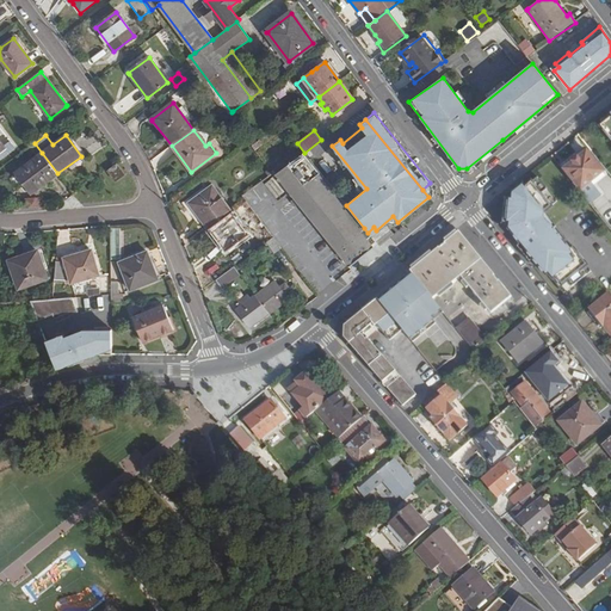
[(254,136),(247,141),(252,147),(258,142),(254,136)]
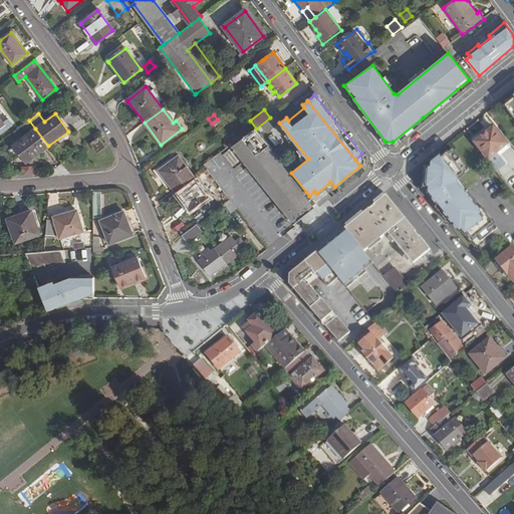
[(0,134),(12,125),(6,116),(1,120),(0,117),(0,134)]
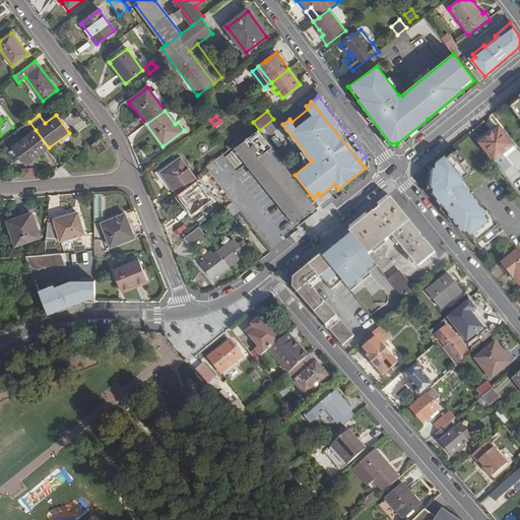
[(29,122),(25,124),(33,133),(36,130),(29,122)]
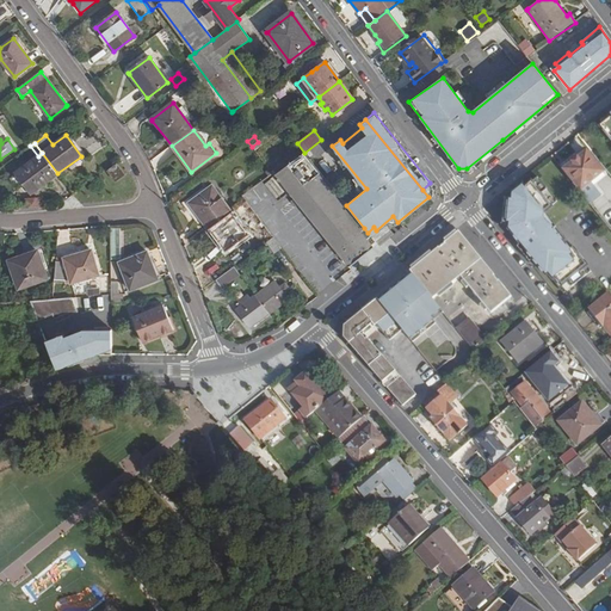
[(587,152),(563,170),(580,191),(586,187),(604,172),(587,152)]
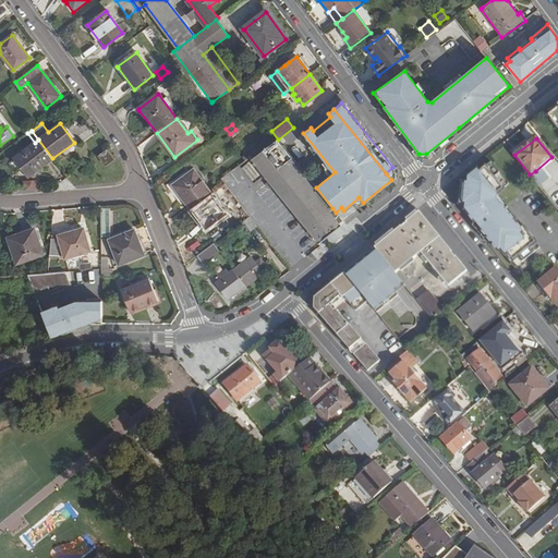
[(22,167),(29,177),(52,158),(38,140),(35,143),(14,157),(15,159),(22,167)]
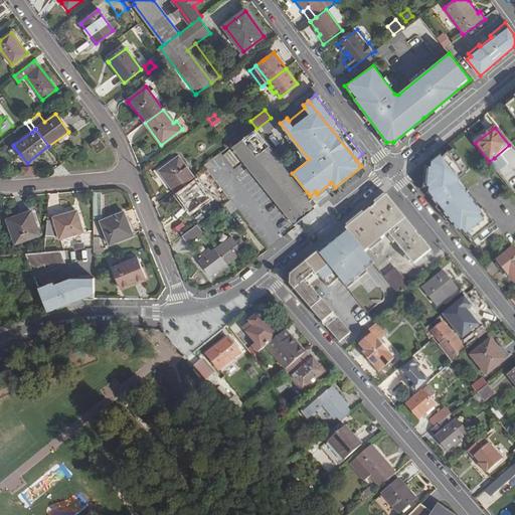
[(231,148),(233,152),(243,163),(247,169),(251,173),(287,217),(293,224),(314,207),(313,205),(316,203),(310,196),(307,192),(292,173),(265,139),(256,129),(231,148)]
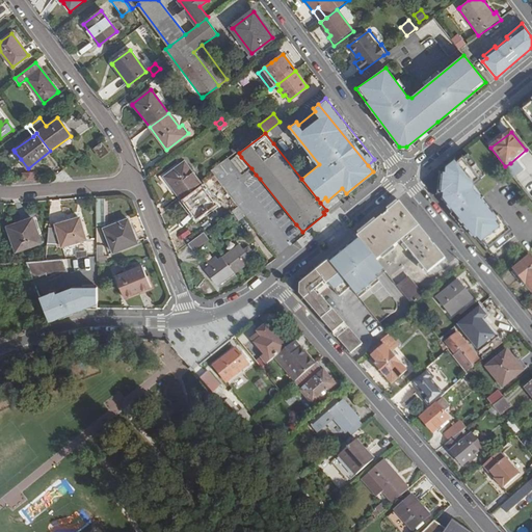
[(94,150),(100,159),(108,153),(102,143),(94,150)]
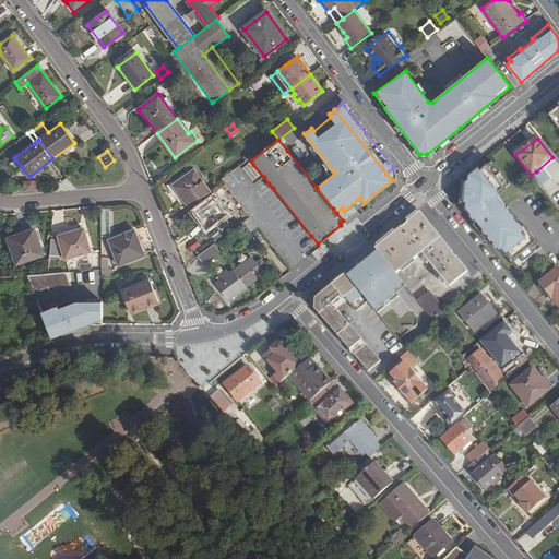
[(22,167),(15,159),(10,164),(15,173),(22,167)]
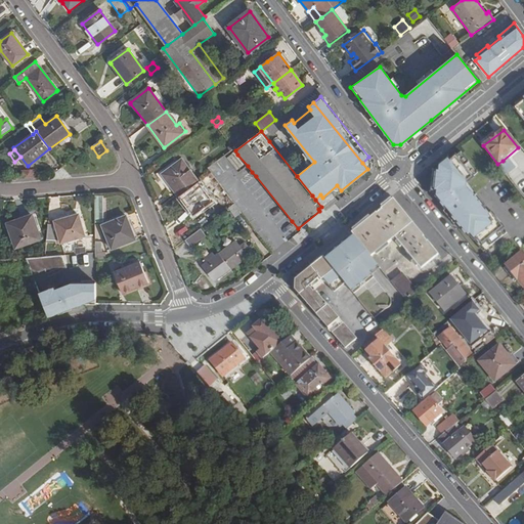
[(466,186),(479,175),(463,155),(451,164),(449,161),(441,169),(440,174),(435,173),(433,182),(438,184),(436,192),(435,197),(468,236),(470,234),(474,238),(476,236),(487,251),(508,233),(493,215),(490,217),(466,186)]
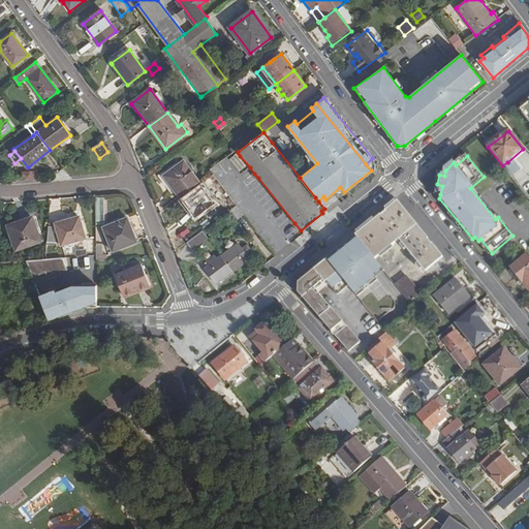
[(163,176),(163,177),(180,198),(200,184),(183,161),(163,176)]
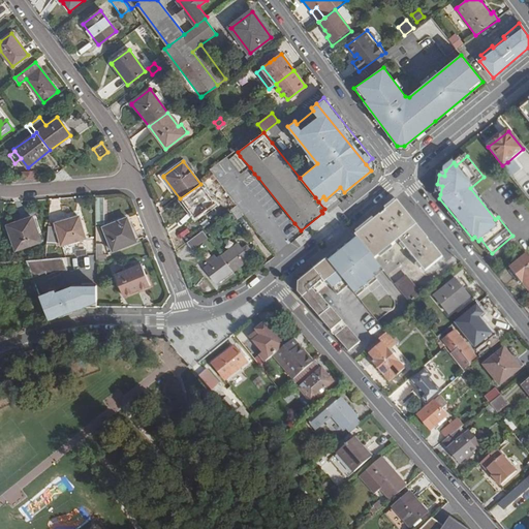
[(507,162),(502,165),(512,178),(517,174),(507,162)]
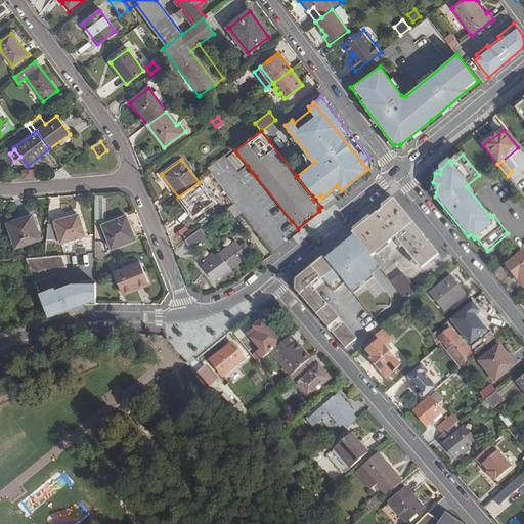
[(193,217),(213,202),(199,182),(178,197),(193,217)]
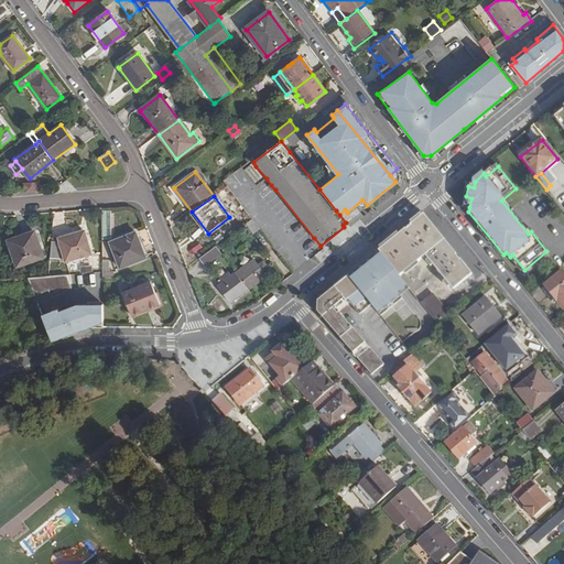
[(456,255),(424,215),(379,251),(380,253),(399,277),(399,278),(425,256),(453,290),(473,273),(462,260),(461,260),(456,255)]
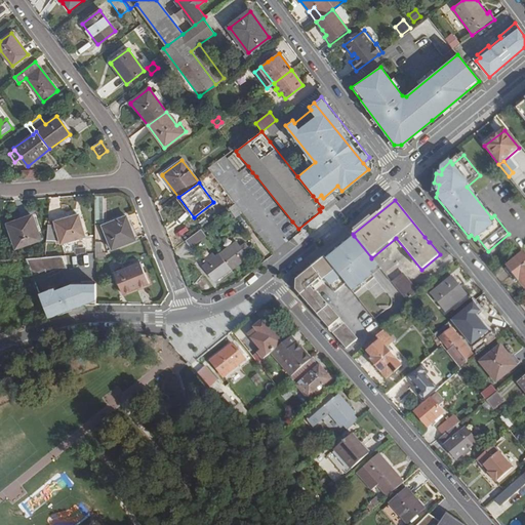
[(229,208),(236,217),(241,213),(234,204),(229,208)]
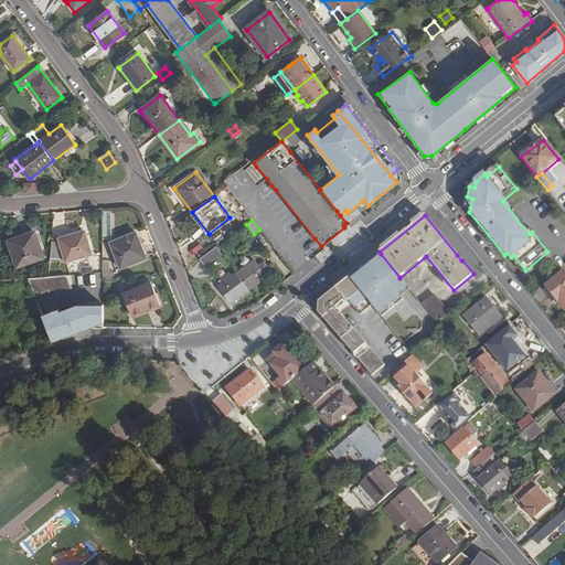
[(44,257),(35,231),(8,241),(8,243),(18,267),(44,257)]
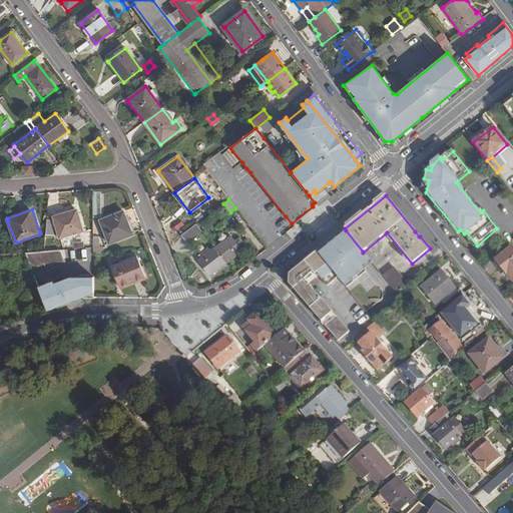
[(83,230),(77,210),(54,216),(55,219),(47,218),(45,234),(54,235),(58,236),(60,236),(60,237),(83,230)]
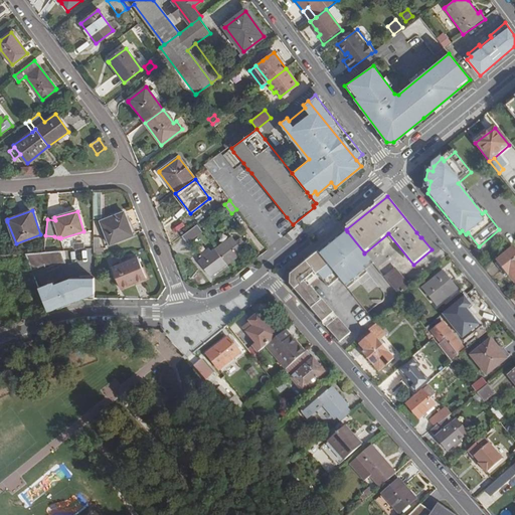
[(134,235),(124,212),(101,222),(101,223),(111,245),(134,235)]
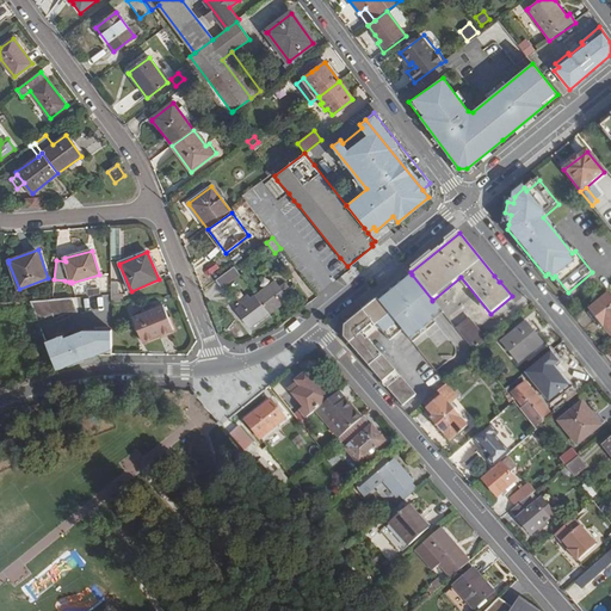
[(239,275),(233,266),(215,279),(221,288),(239,275)]
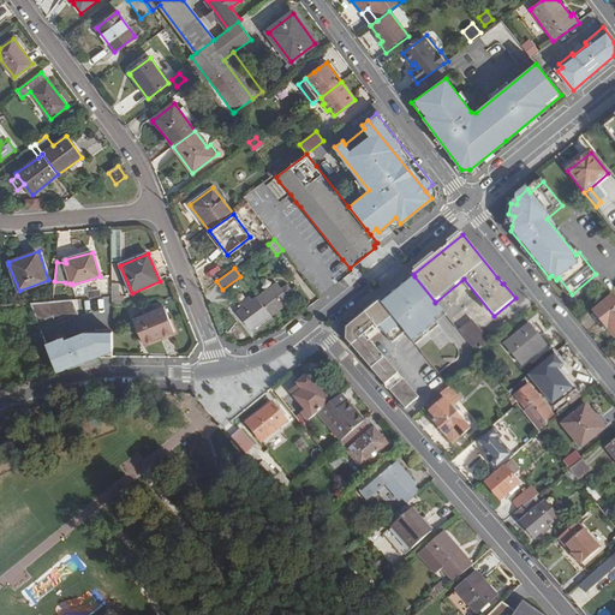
[(415,276),(381,304),(405,334),(412,341),(436,321),(435,318),(443,312),(435,303),(435,302),(415,276)]
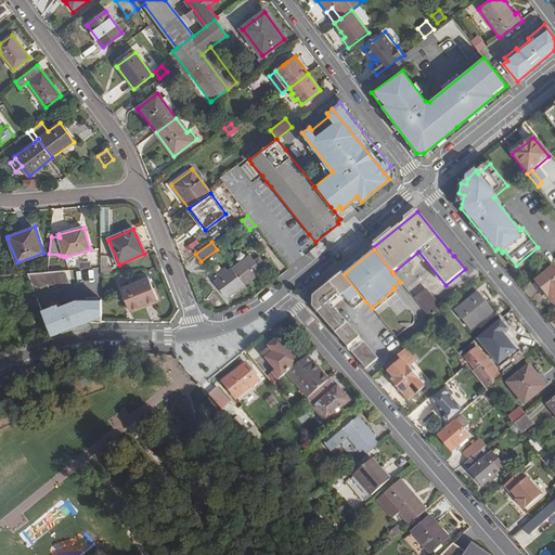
[(106,256),(102,256),(102,274),(112,273),(112,267),(107,267),(107,257),(106,256)]
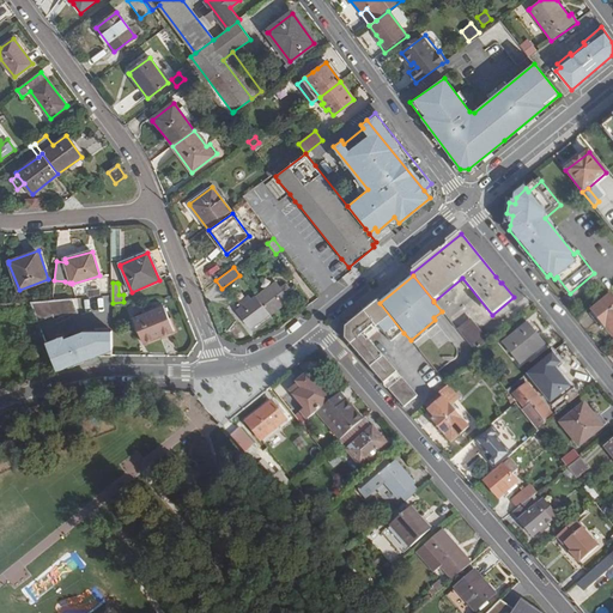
[(280,287),(277,283),(256,297),(269,315),(289,301),(285,295),(280,287)]
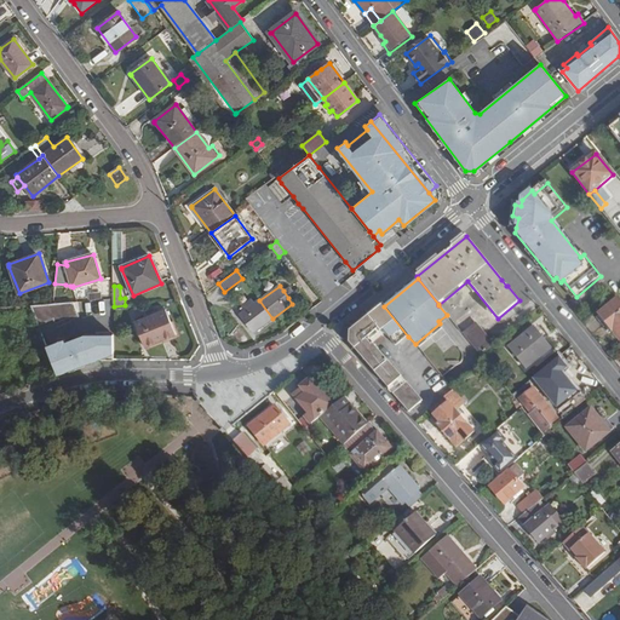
[(290,286),(283,291),(288,298),(296,293),(290,286)]
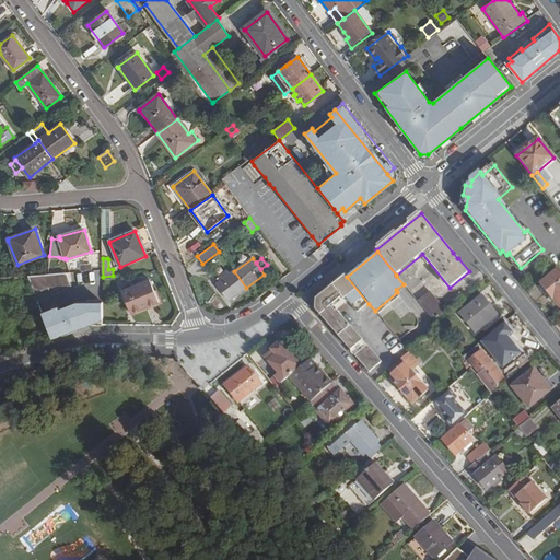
[(217,283),(229,301),(246,288),(234,271),(233,270),(228,275),(225,271),(219,277),(221,280),(217,283)]
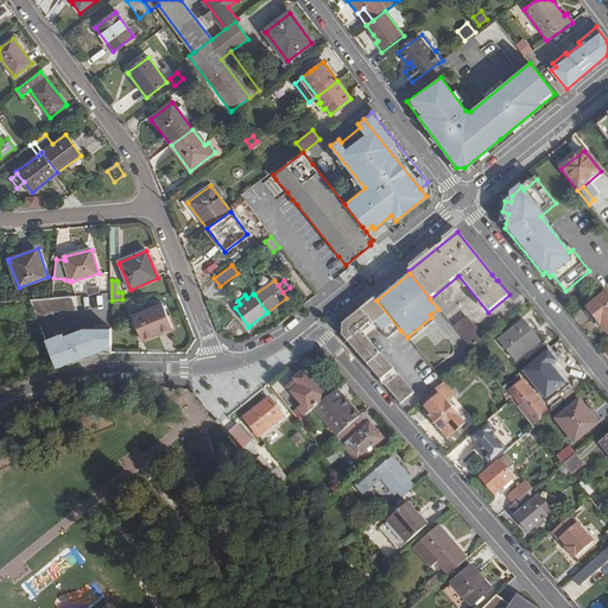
[(607,295),(606,293),(588,309),(595,317),(607,333),(607,295)]
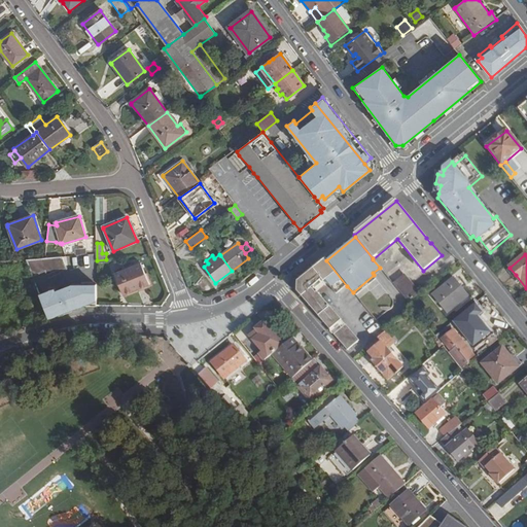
[(40,258),(26,259),(33,276),(45,271),(46,275),(59,271),(60,273),(66,271),(61,257),(45,258),(40,258)]
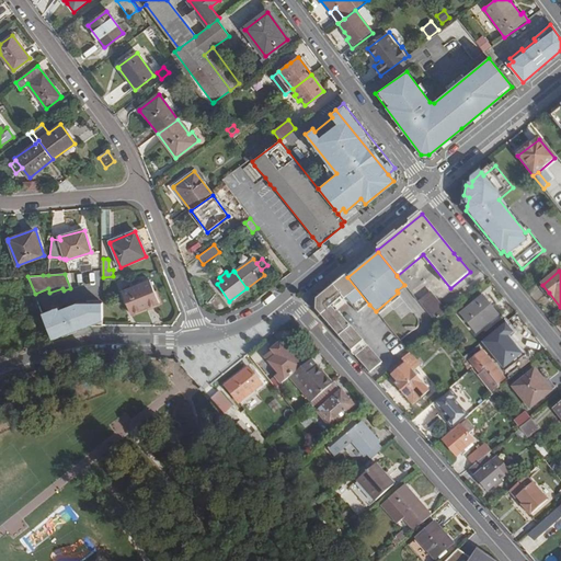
[(317,299),(316,310),(370,373),(381,363),(338,311),(348,302),(358,313),(369,305),(347,277),(346,275),(317,299)]
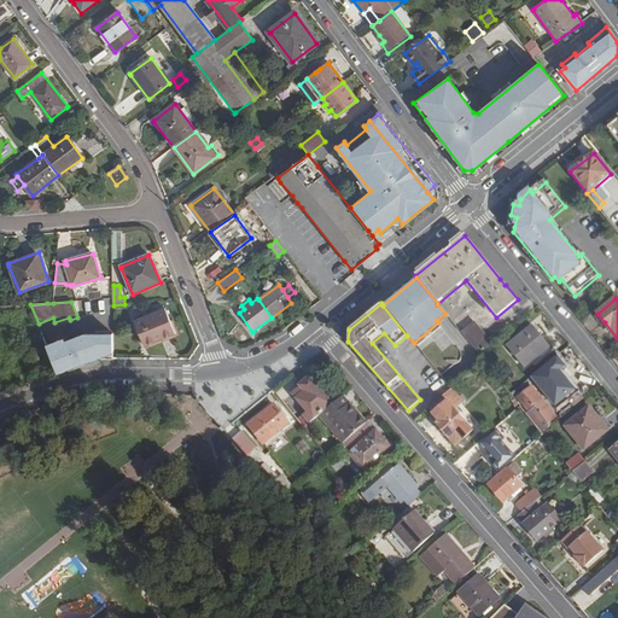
[(175,333),(165,308),(135,321),(145,347),(175,333)]
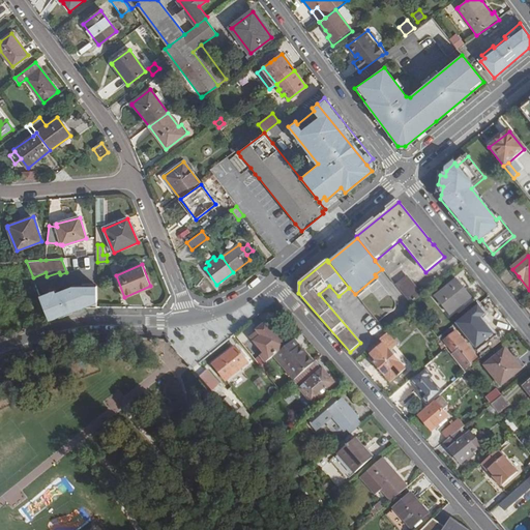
[(512,269),(510,270),(517,278),(519,276),(512,269)]
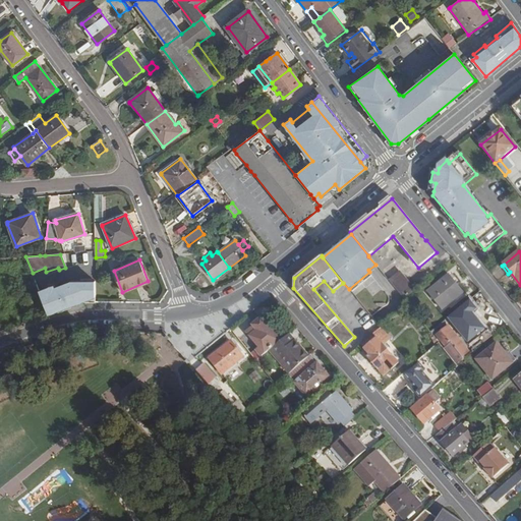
[(400,273),(389,281),(403,299),(414,290),(400,273)]
